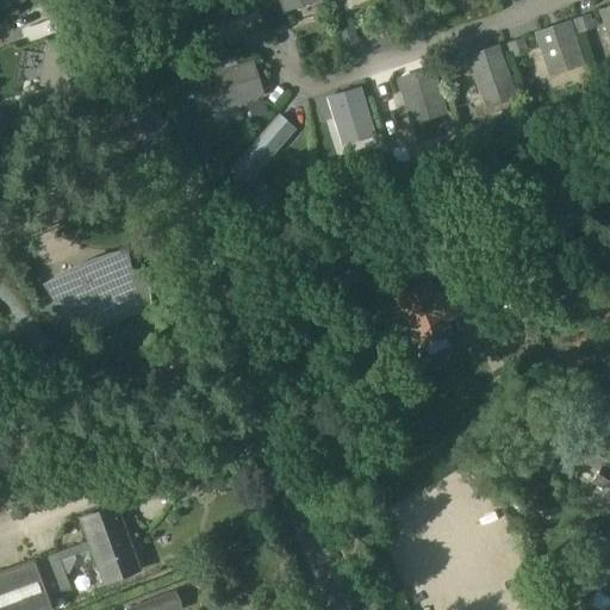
[(250,0),(200,0),(210,27),(255,13),(250,0)]
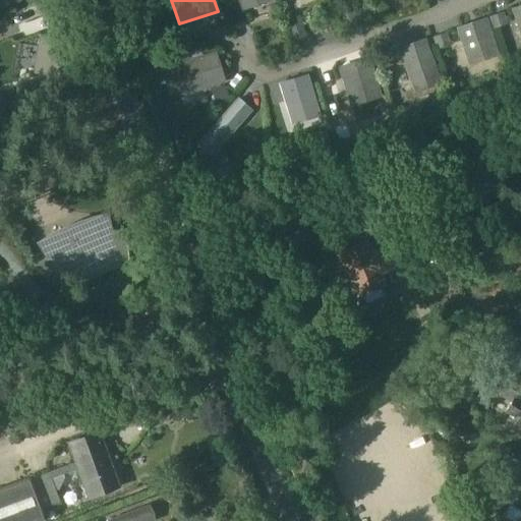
[(520,6),(512,9),(520,36),(520,6)]
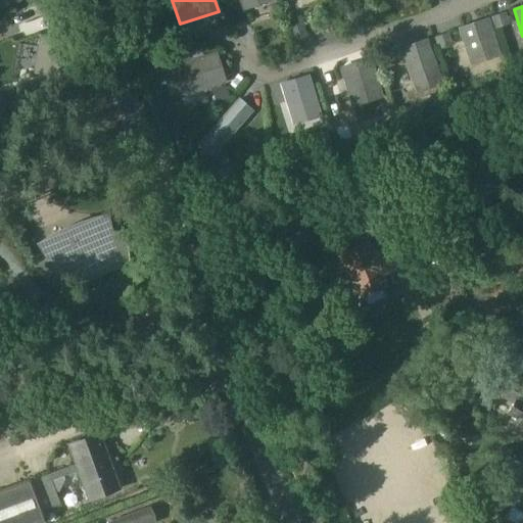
[(495,47),(486,19),(459,29),(468,56),(495,47)]
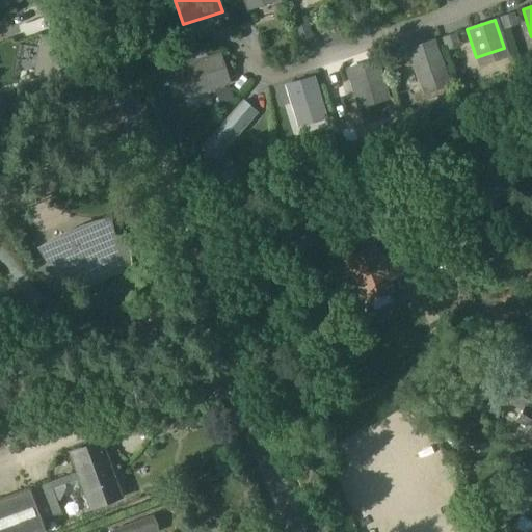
[(42,35),(34,76),(70,83),(78,42),(42,35)]
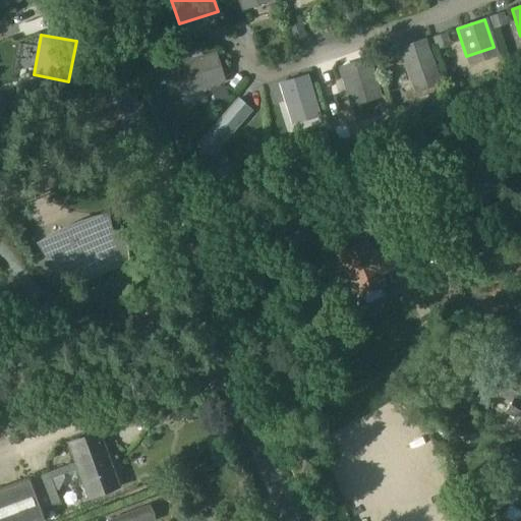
[(423,41),(400,49),(404,62),(406,61),(413,82),(433,76),(427,60),(429,59),(423,41)]
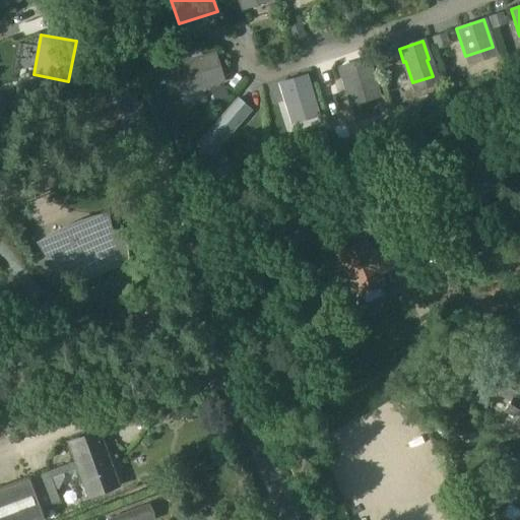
[(216,54),(184,63),(193,94),(225,85),(216,54)]
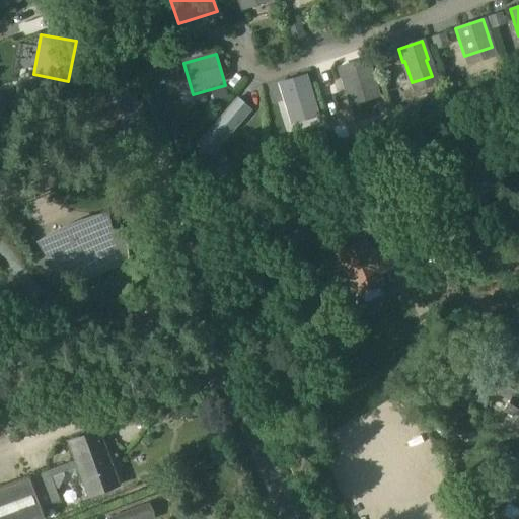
[(339,67),(350,106),(381,97),(369,58),(339,67)]
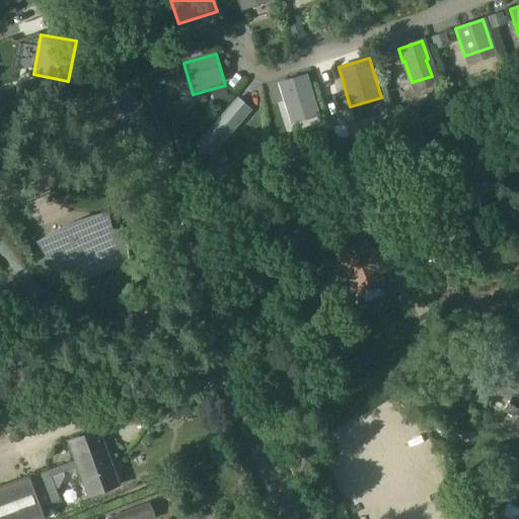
[(307,75),(278,84),(287,113),(316,103),(307,75)]
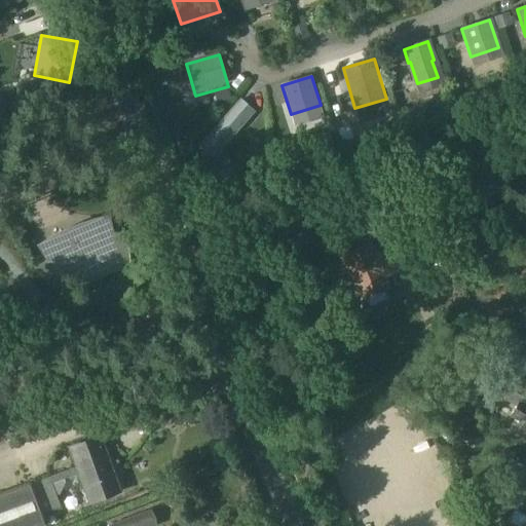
[(240,101),(208,138),(221,149),(253,112),(240,101)]
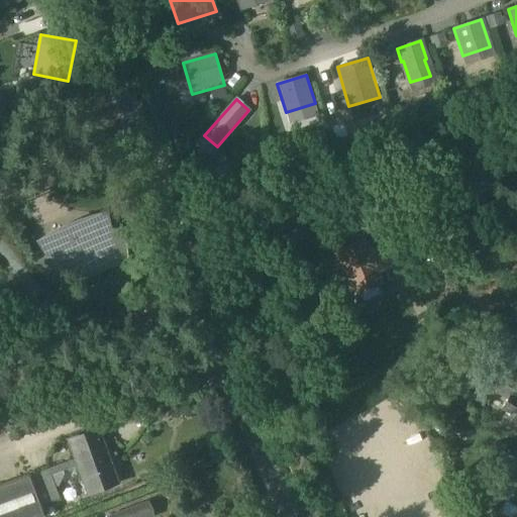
[(46,253),(32,263),(50,284),(55,285),(62,280),(64,284),(66,283),(65,283),(115,262),(116,262),(117,262),(116,260),(127,257),(125,227),(109,230),(106,219),(93,223),(80,227),(67,232),(54,239),(41,246),(46,253)]
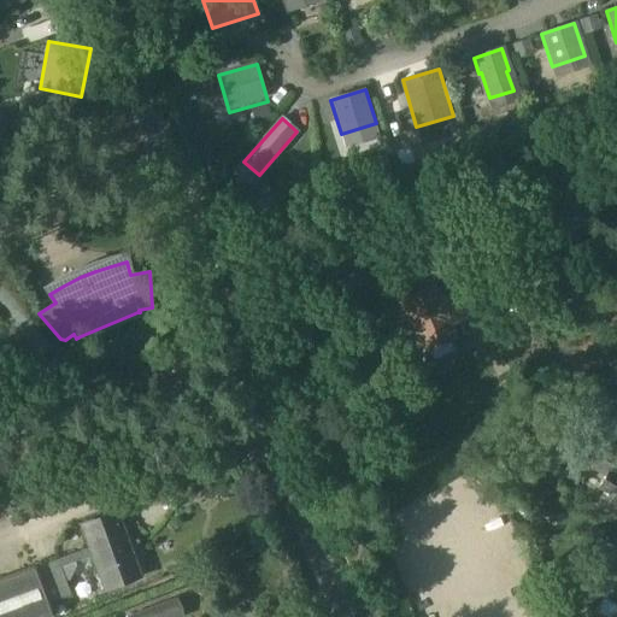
[(456,294),(440,301),(433,286),(400,300),(413,330),(416,329),(425,351),(441,345),(446,356),(459,350),(456,338),(451,329),(466,322),(462,307),(456,294)]
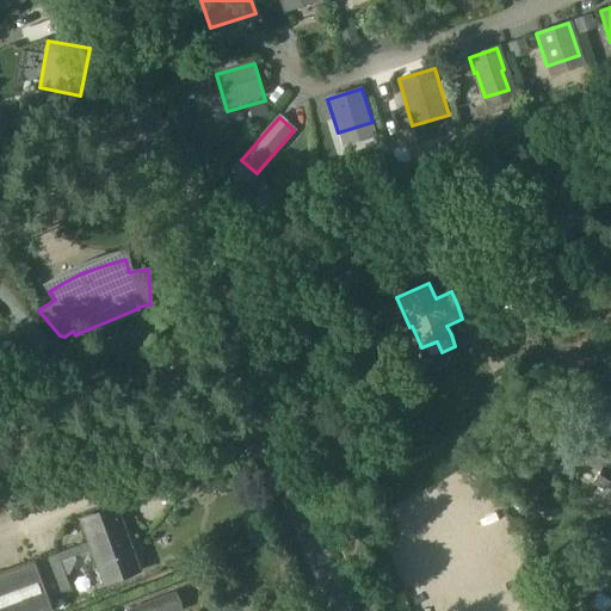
[(610,498),(610,454),(597,445),(590,458),(604,467),(592,487),(610,498)]
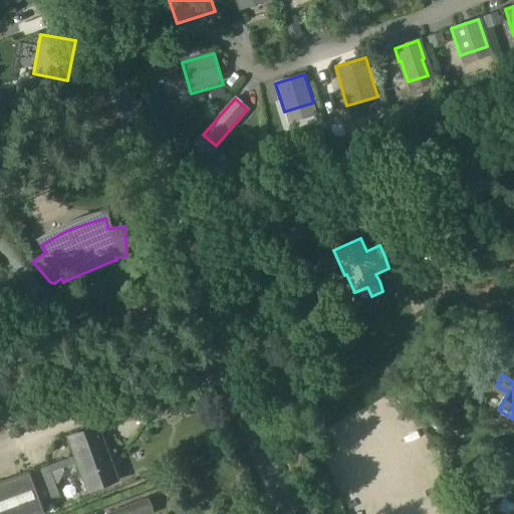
[(117,481),(97,427),(69,437),(76,457),(47,468),(50,475),(79,465),(88,492),(117,481)]
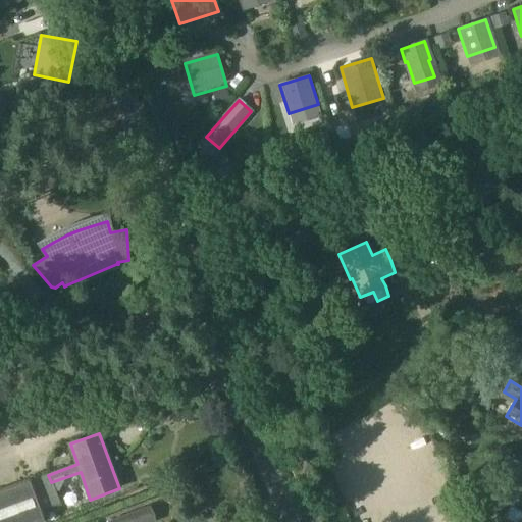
[(0,521),(37,521),(44,520),(41,511),(59,504),(48,475),(30,480),(0,491),(0,521)]
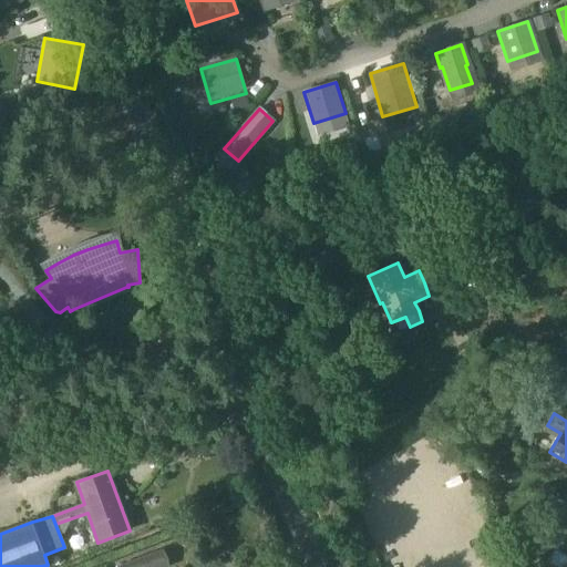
[(566,566),(566,556),(555,549),(548,560),(560,566),(566,566)]
